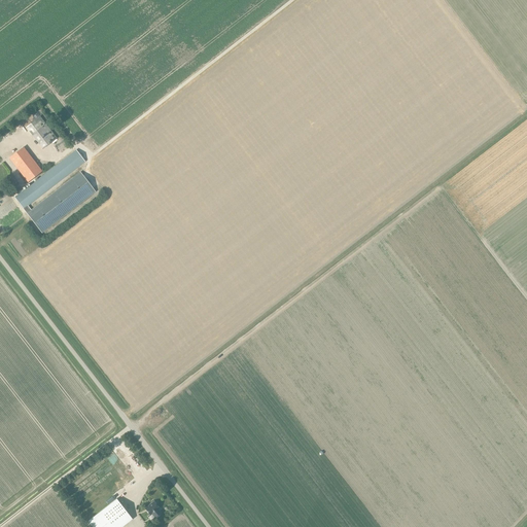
[(57,139),(45,124),(40,116),(26,127),(43,149),(57,139)]
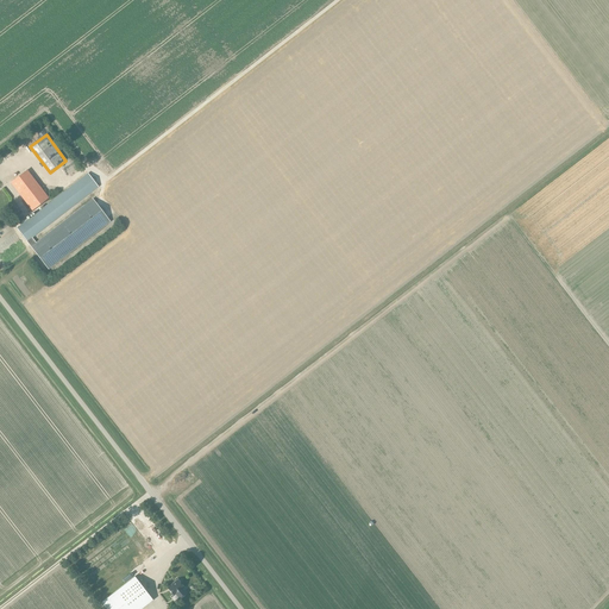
[(32,211),(48,198),(27,170),(11,183),(32,211)]
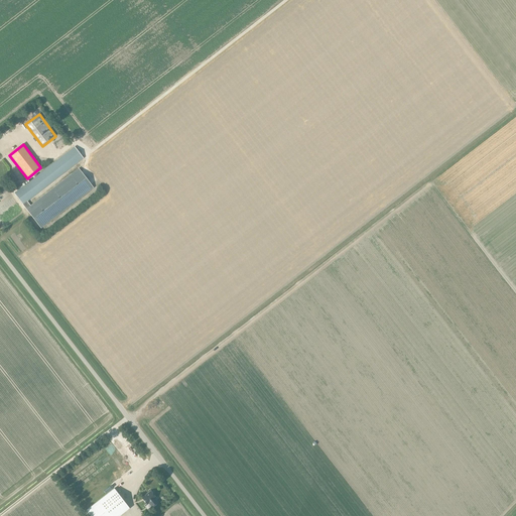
[(77,146),(54,162),(14,194),(41,229),(94,188),(78,168),(30,206),(27,202),(85,156),(77,146)]
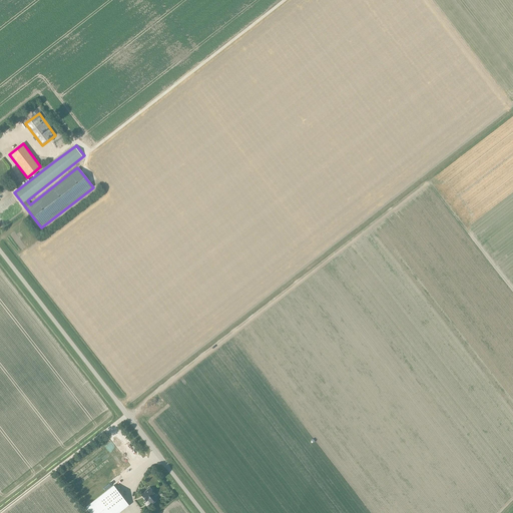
[(90,512),(118,512),(128,505),(113,486),(86,507),(90,512)]
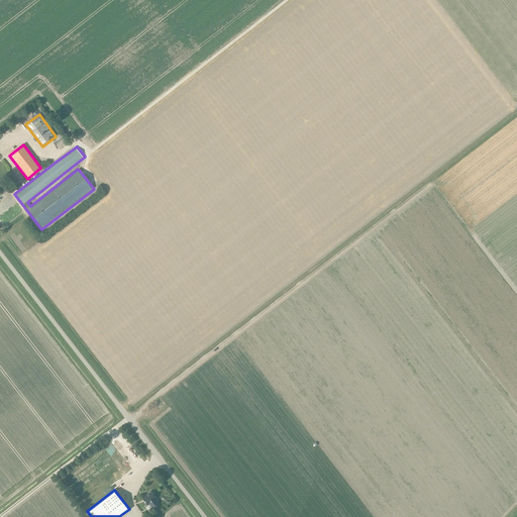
[(152,508),(158,504),(154,500),(157,499),(151,492),(142,499),(147,505),(149,504),(152,508)]
